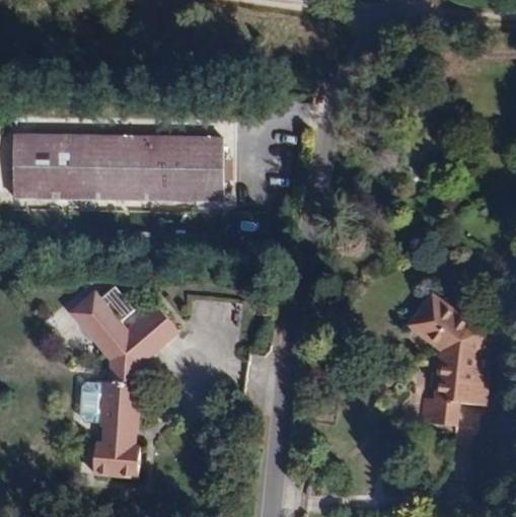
[(221,200),(222,138),(13,136),(13,198),(221,200)]
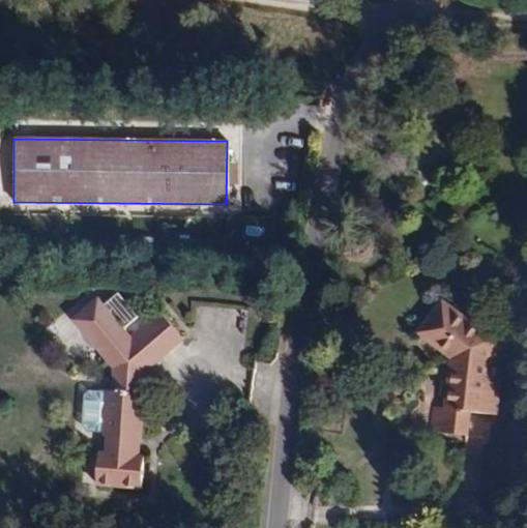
[(100,386),(96,429),(132,432),(139,367),(135,367),(136,360),(146,361),(178,338),(157,311),(125,334),(95,294),(70,313),(108,363),(106,387),(100,386)]
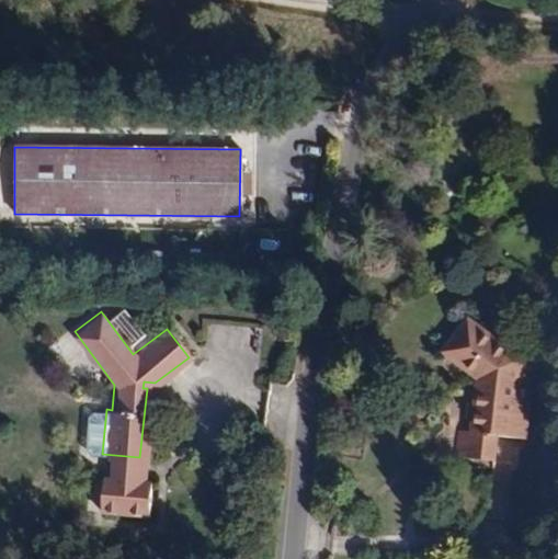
[(513,413),(515,400),(520,369),(507,367),(509,353),(465,319),(440,352),(474,378),(467,432),(490,434),(522,438),(525,414),(513,413)]
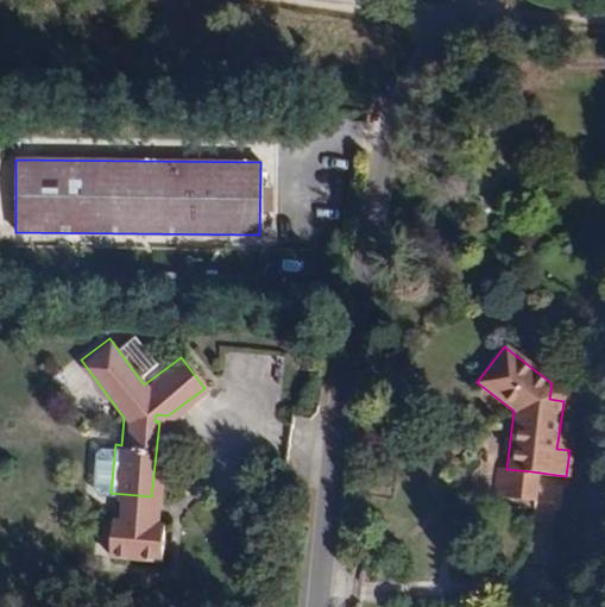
[(571,436),(559,435),(556,449),(569,450),(571,436)]
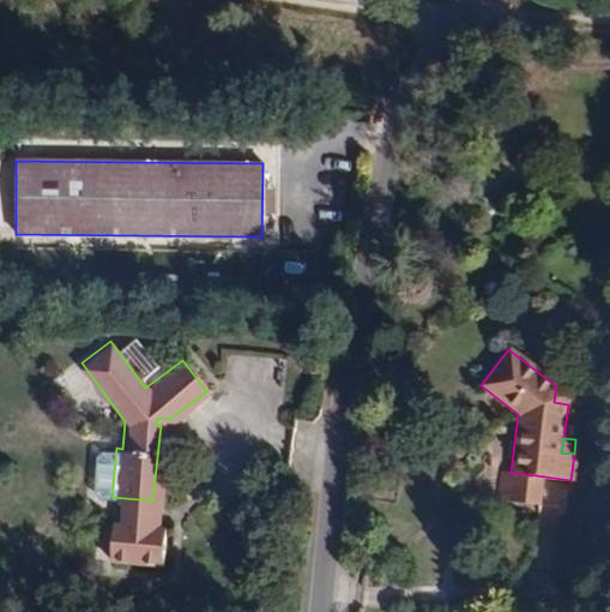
[(536,475),(511,473),(497,472),(494,499),(532,504),(536,475)]
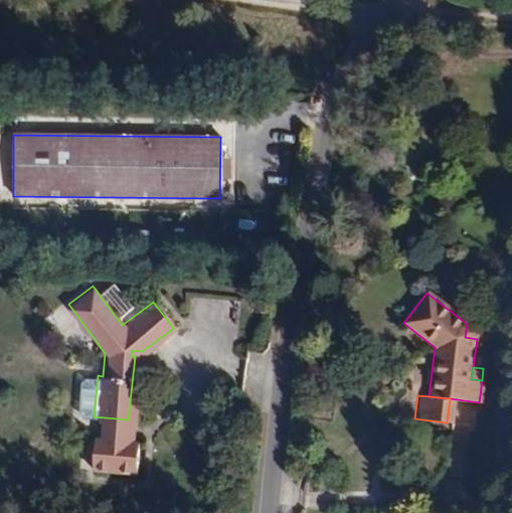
[(128,419),(94,416),(93,419),(99,419),(98,437),(88,436),(84,466),(128,471),(131,441),(122,440),(124,422),(128,422),(128,419)]
